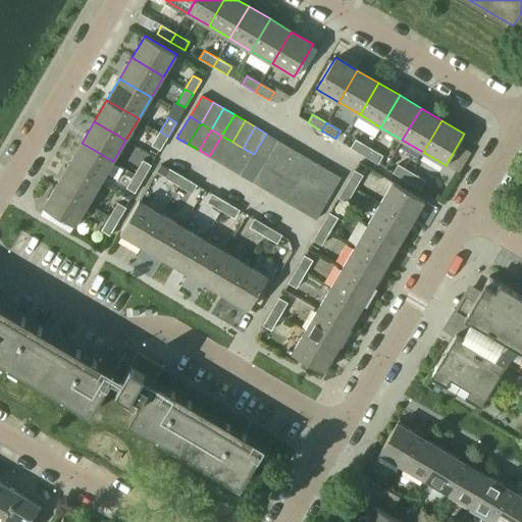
[(152,145),(160,150),(168,137),(160,132),(152,145)]
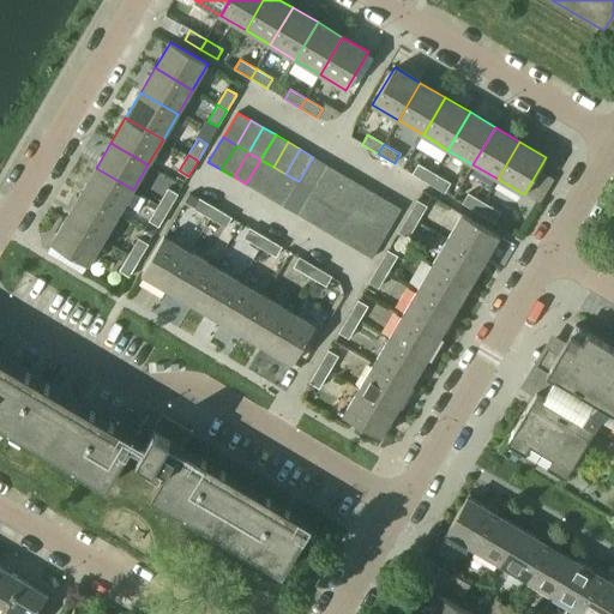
[(299,181),(311,188),(325,164),(313,157),(299,181)]
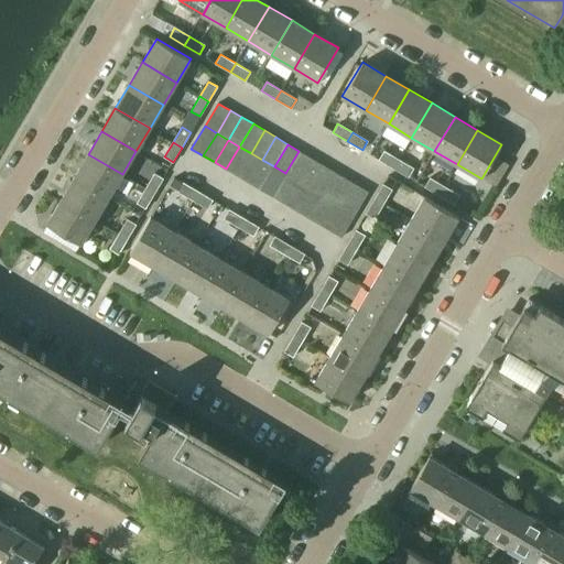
[(226,169),(238,176),(251,153),(239,147),(226,169)]
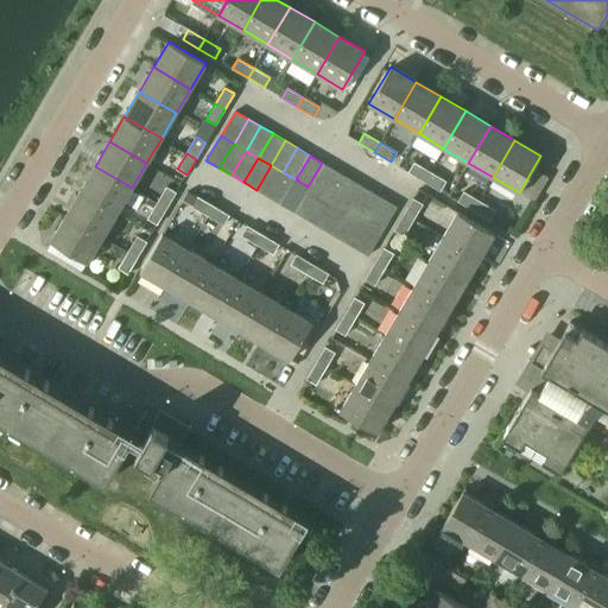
[(308,187),(320,194),(335,170),(322,163),(308,187)]
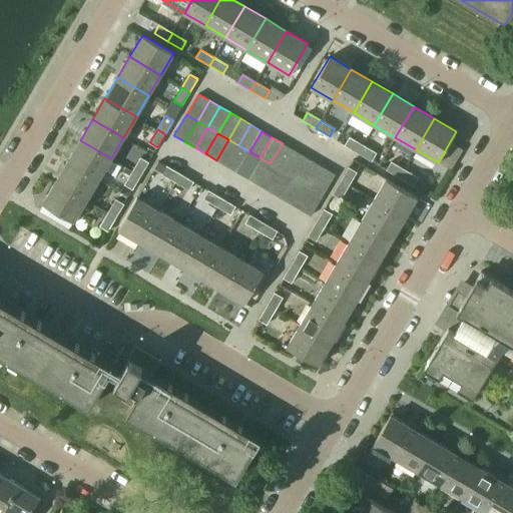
[(345,145),(357,152),(363,144),(349,137),(345,145)]
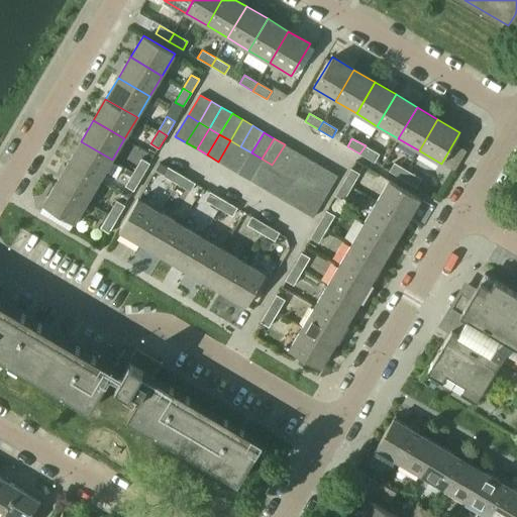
[(218,162),(228,168),(240,146),(230,140),(218,162)]
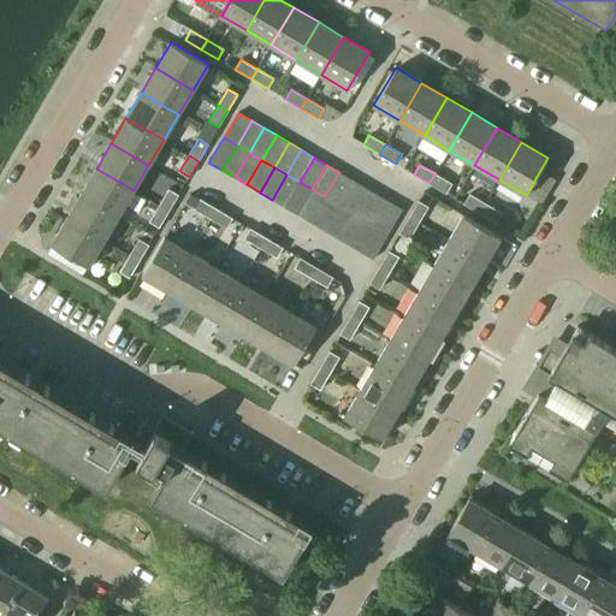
[(81,193),(119,215),(134,190),(96,169),(81,193)]
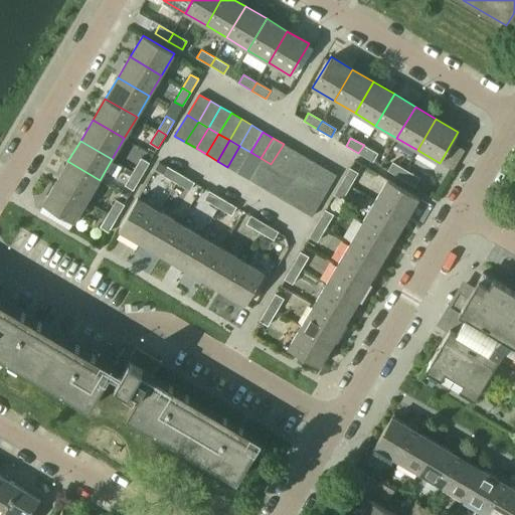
[(271,164),(282,171),(294,150),(284,144),(271,164)]
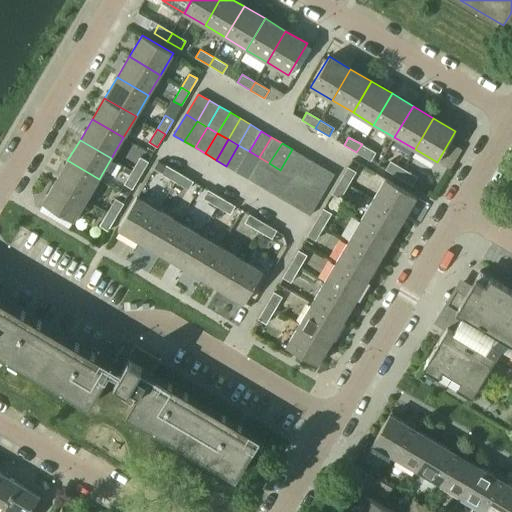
[(356,152),(370,160),(375,152),(362,144),(356,152)]
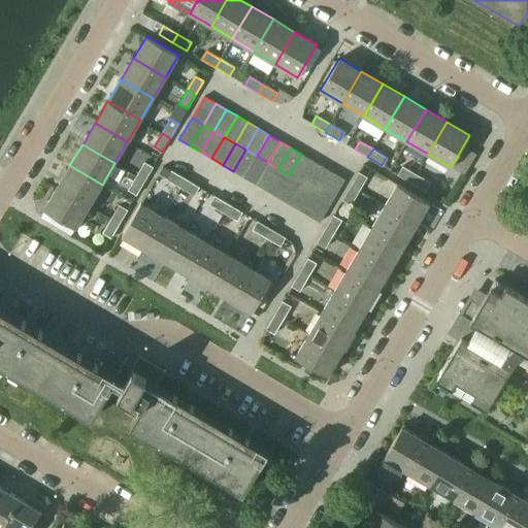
[(233,171),(243,177),(257,156),(245,150),(233,171)]
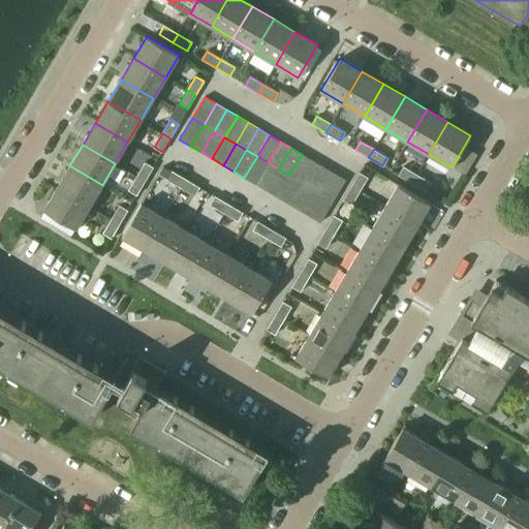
[(289,176),(300,182),(312,160),(302,154),(289,176)]
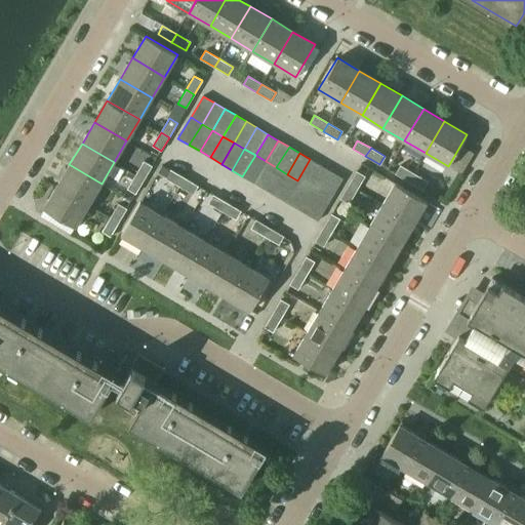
[(242,176),(253,183),(266,161),(255,155),(242,176)]
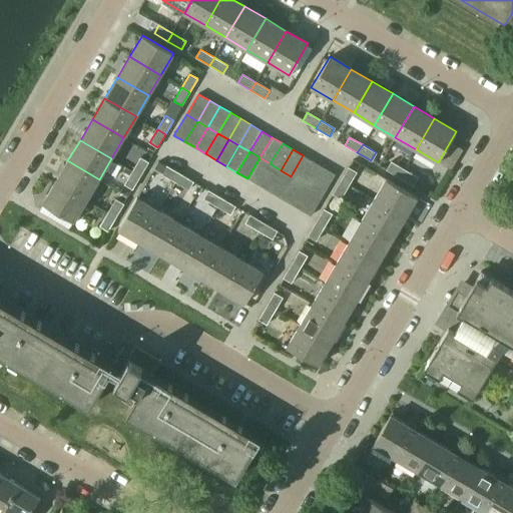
[(291,176),(302,182),(314,161),(303,155),(291,176)]
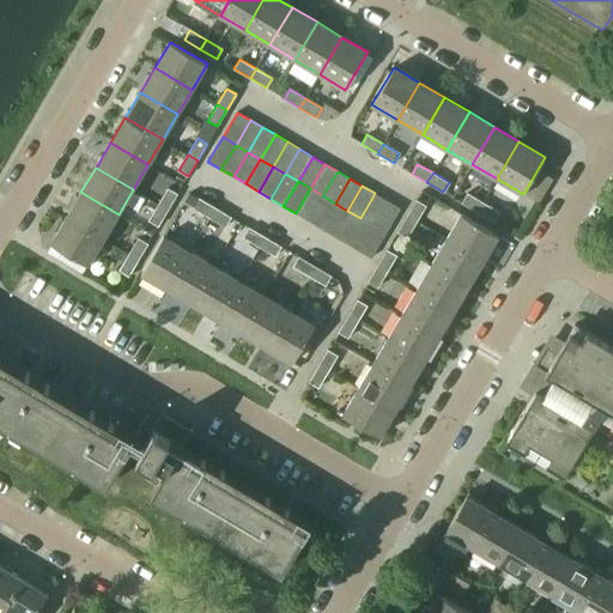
[(158,204),(168,210),(177,194),(168,188),(158,204)]
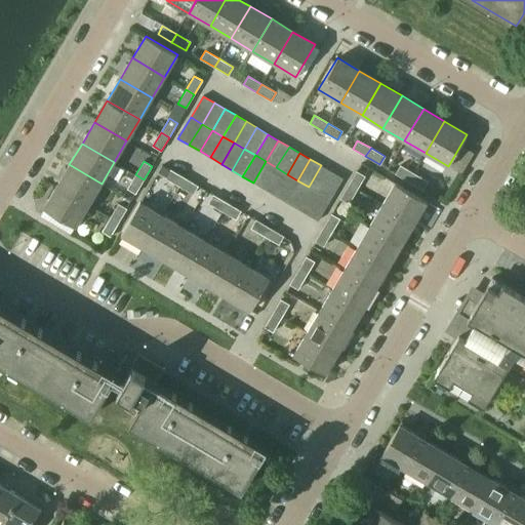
[(253,183),(264,189),(276,167),(266,161),(253,183)]
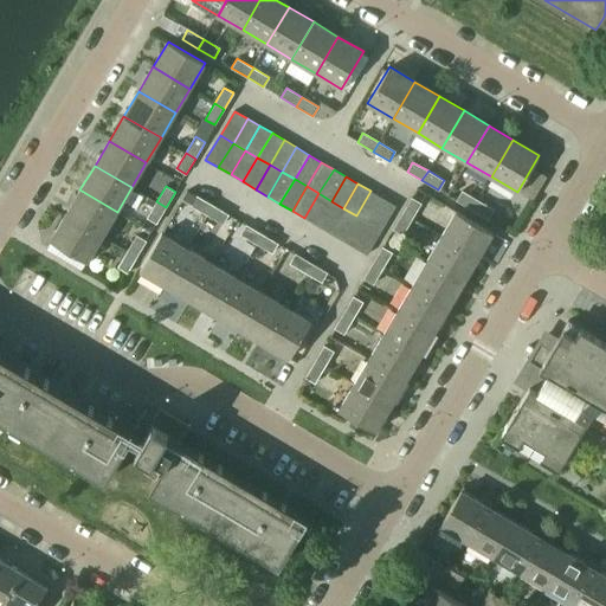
[(65,214),(102,236),(117,212),(79,189),(65,214)]
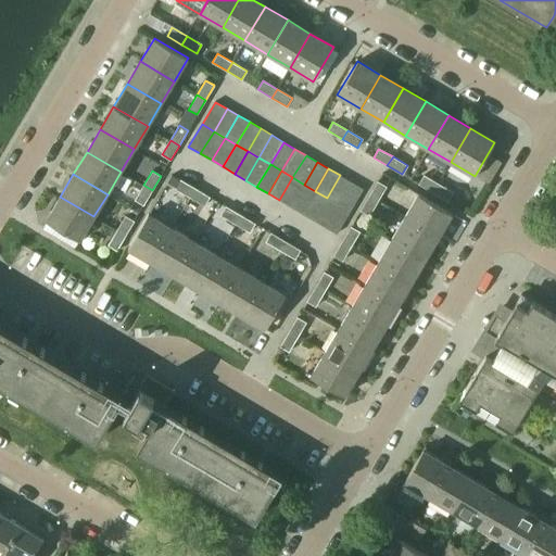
[(327,198),(338,204),(351,181),(340,175),(327,198)]
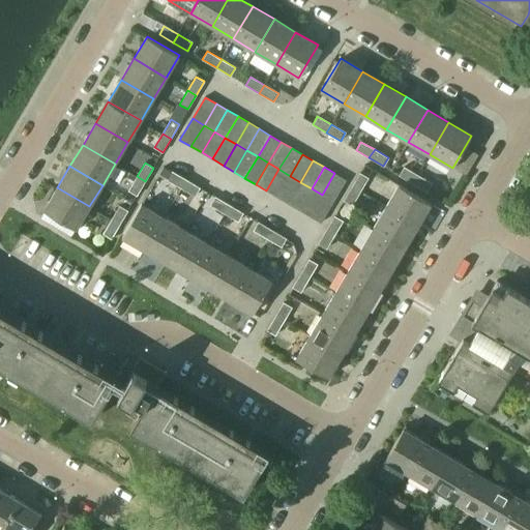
[(399,175),(413,183),(417,175),(404,167),(399,175)]
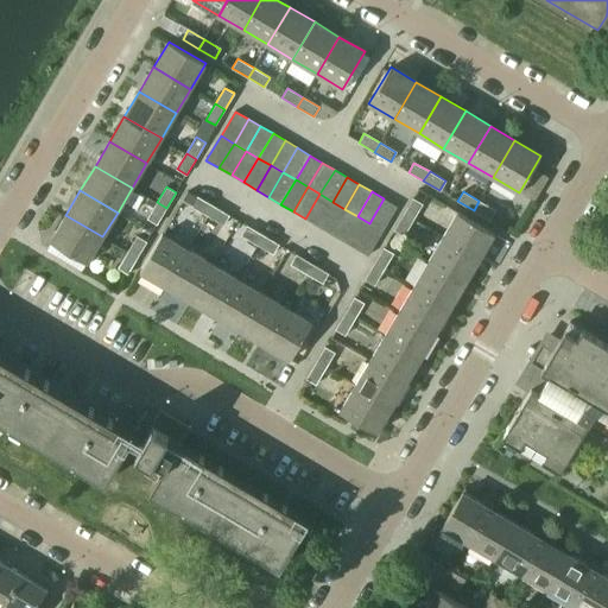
[(305,219),(318,226),(333,202),(320,194),(305,219)]
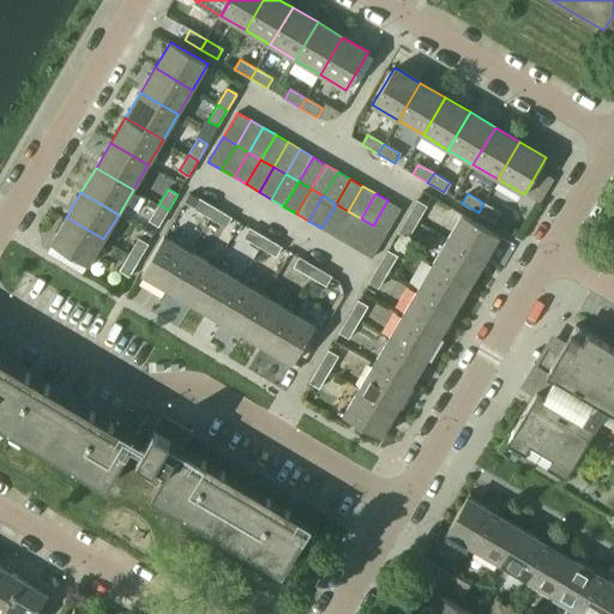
[(193,208),(209,217),(215,208),(199,198),(193,208)]
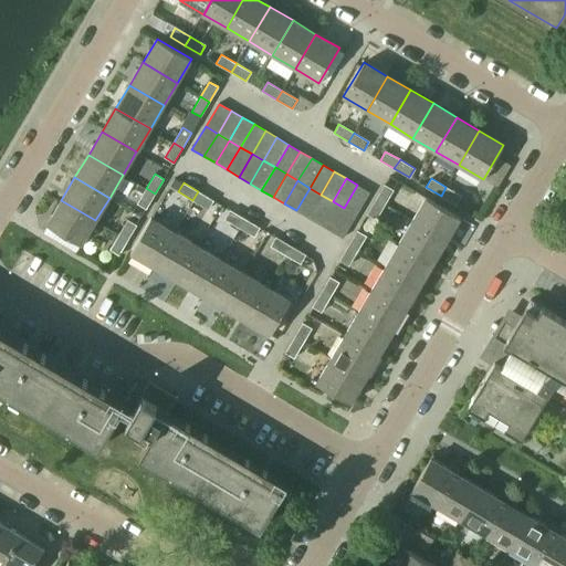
[(344,208),(356,215),(369,192),(357,185),(344,208)]
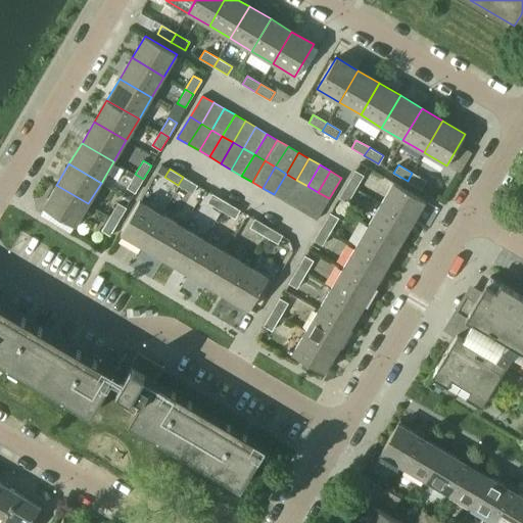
[(347,184),(355,189),(363,176),(354,171),(347,184)]
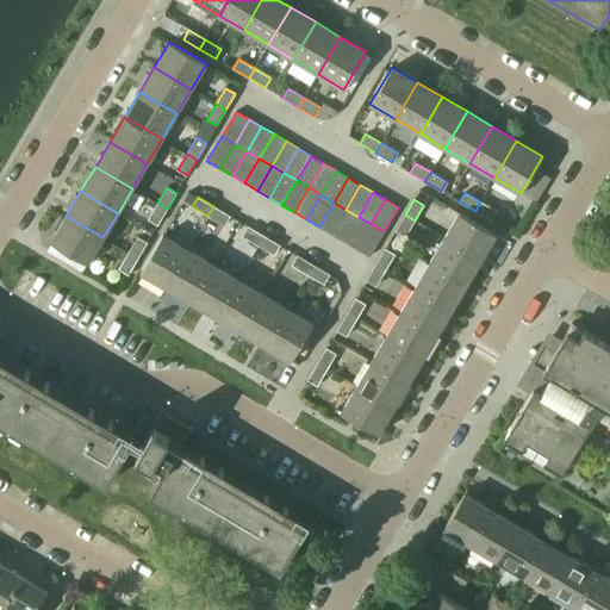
[(475,211),(491,221),(497,211),(480,201),(475,211)]
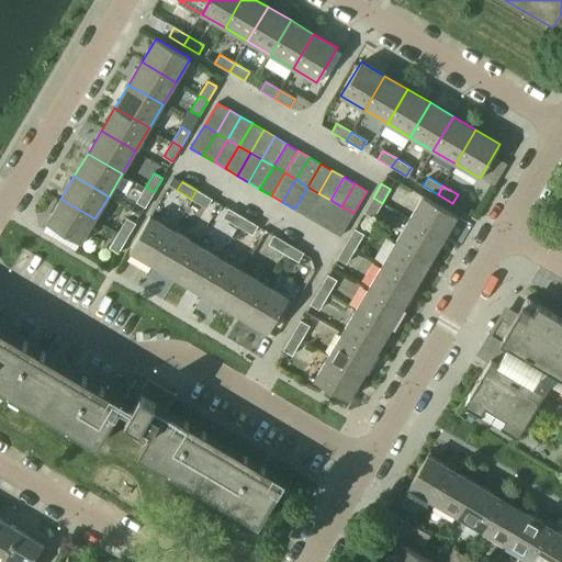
[(136,202),(145,206),(154,192),(145,187),(136,202)]
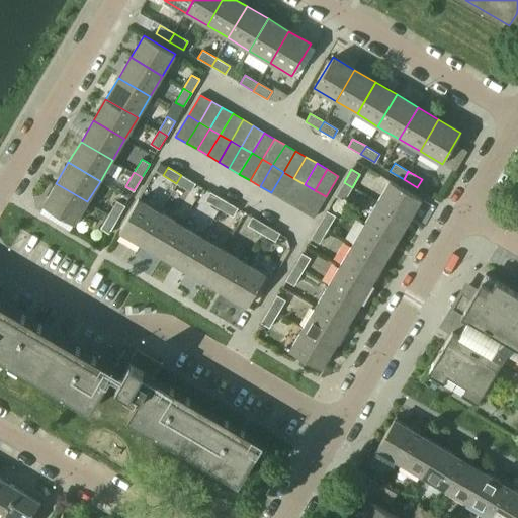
[(271,192),(281,198),(293,178),(283,172),(271,192)]
